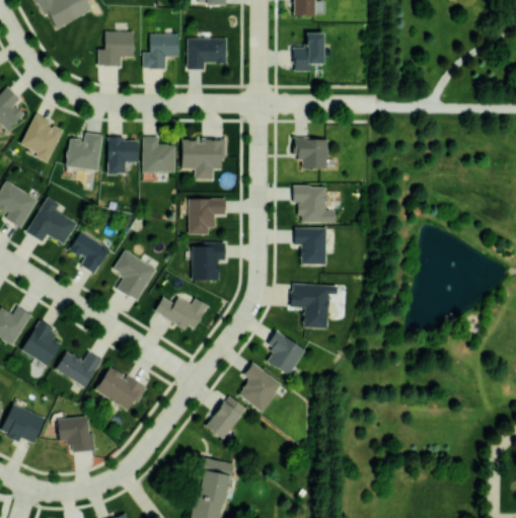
[(88,0),(93,8),(58,27),(49,11),(44,14),(35,0),(88,0)]
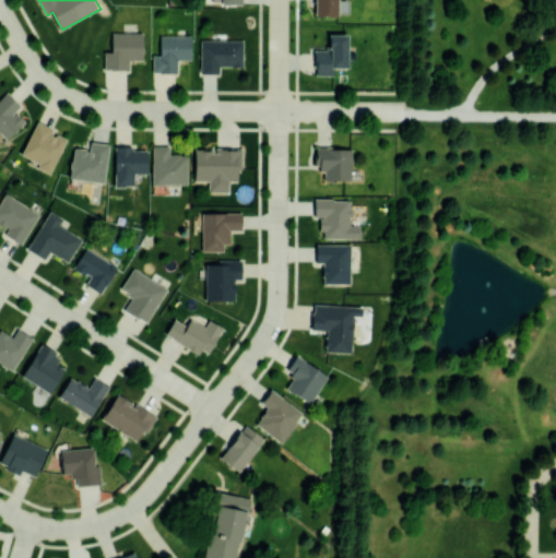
[(317,0),(341,0),(341,15),(317,15),(317,0)]
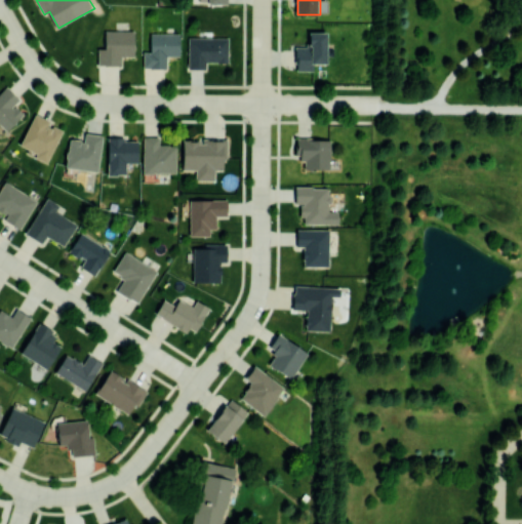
[(106,48),(107,31),(135,31),(135,56),(123,56),(123,66),(101,66),(101,48),(106,48)]
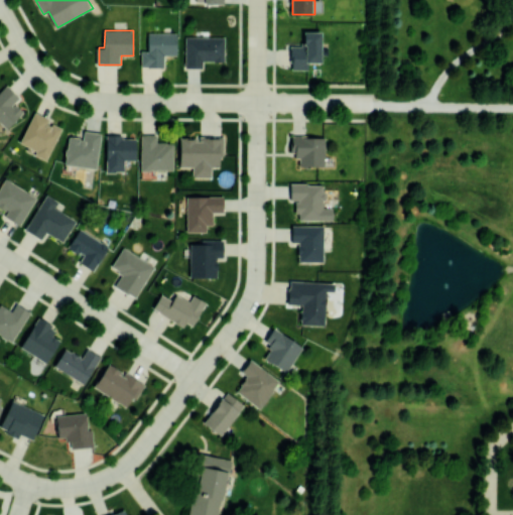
[(306,42),(306,31),(323,32),(323,62),(309,62),(309,70),(293,70),(293,62),(292,62),(292,46),(303,46),(303,42),(306,42)]
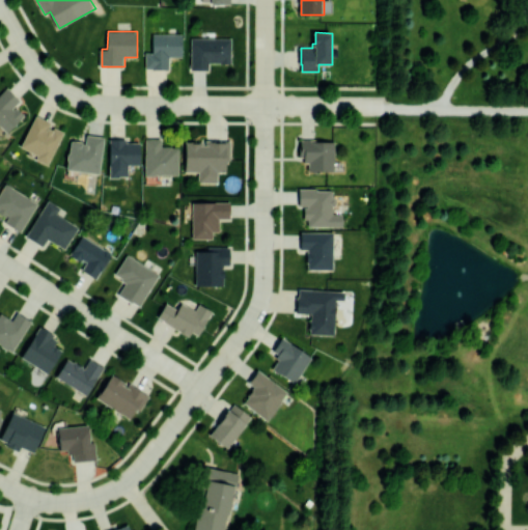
[(147,68),(147,52),(154,52),(154,34),(184,34),(184,57),(170,57),(170,70),(154,70),(154,68),(147,68)]
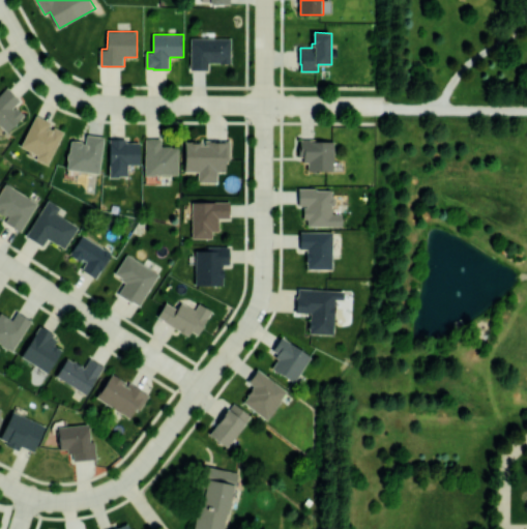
[(209,63),(209,69),(193,69),(193,63),(193,61),(193,38),(232,38),(232,63),(209,63)]
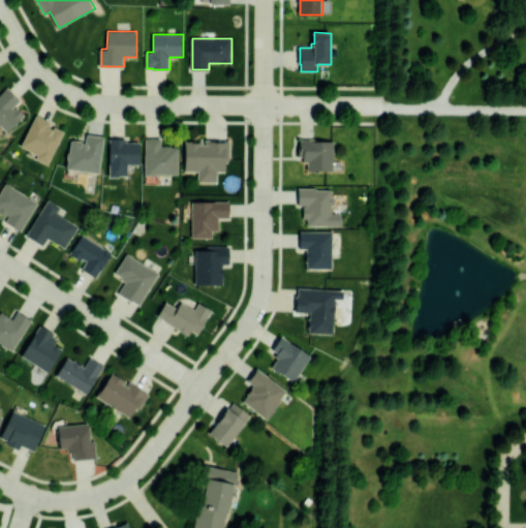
[(0,95),(8,87),(22,100),(13,109),(16,110),(18,107),(26,115),(23,118),(22,119),(8,132),(0,124),(0,95)]
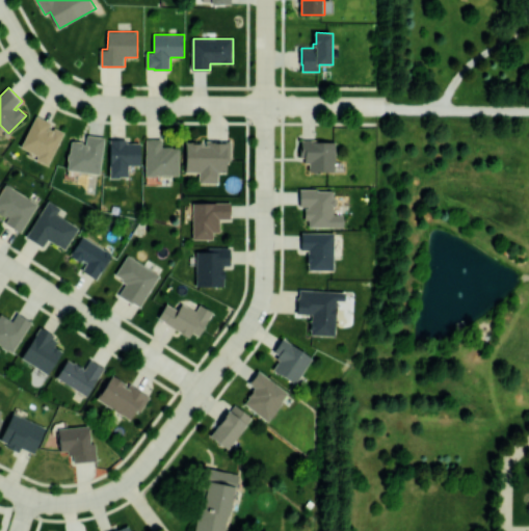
[(37,115),(52,124),(49,128),(54,131),(56,127),(65,133),(49,166),(38,161),(38,160),(36,159),(38,156),(35,154),(22,147),(37,115)]
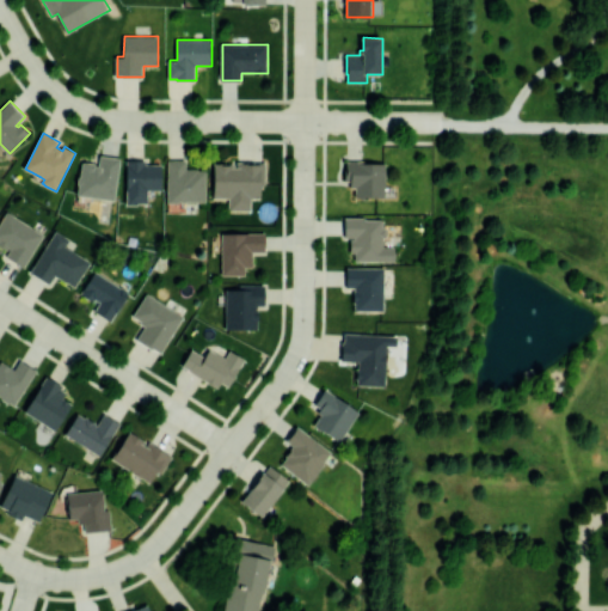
[(98,166),(99,166),(102,156),(122,159),(115,201),(98,199),(94,197),(92,197),(90,197),(79,195),(80,184),(79,184),(80,177),(81,177),(84,163),(85,163),(85,162),(97,164),(97,165),(98,165),(98,166)]
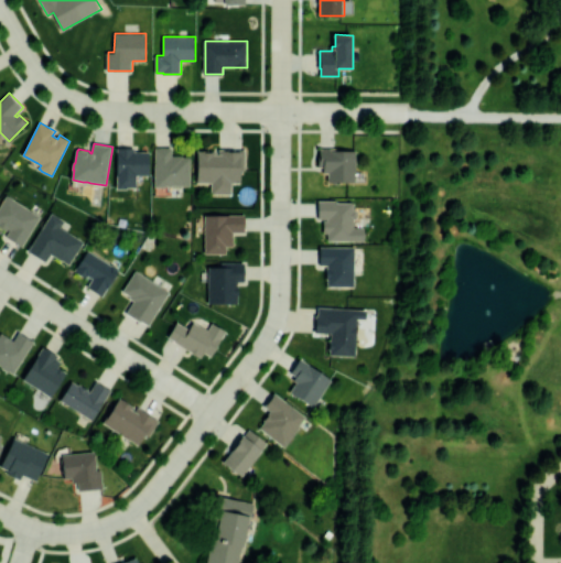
[(128,187),(128,190),(118,190),(118,148),(126,148),(136,148),(136,152),(150,152),(150,175),(138,175),(138,187),(128,187)]
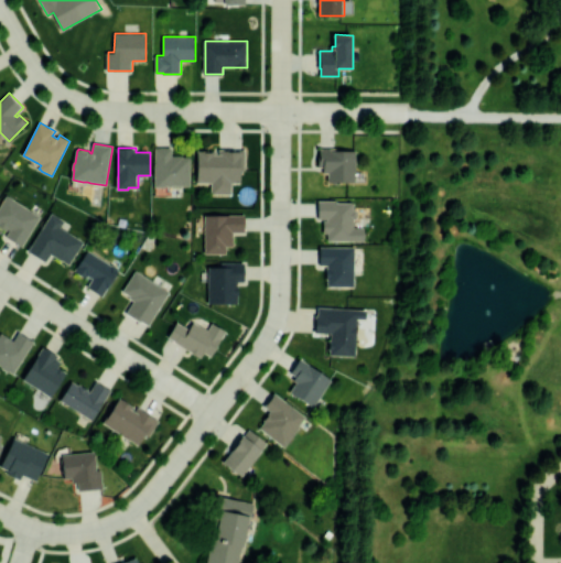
[(184,155),(184,158),(191,158),(191,186),(172,186),(169,186),(169,185),(165,185),(165,187),(155,187),(155,185),(155,184),(155,148),(172,148),(172,155),(184,155)]
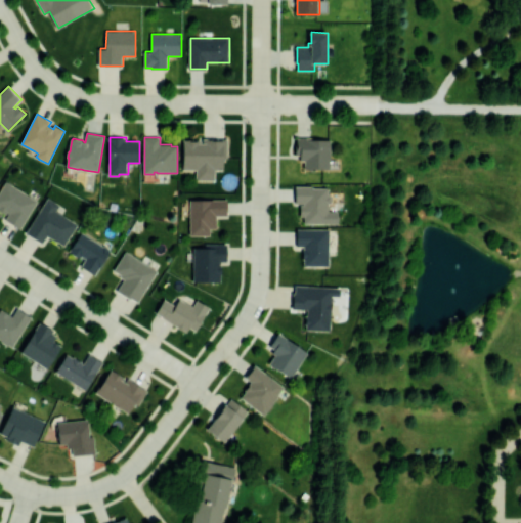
[(301,156),(297,156),(297,138),(313,138),(313,139),(332,140),(332,169),(306,169),(306,161),(301,161),(301,156)]
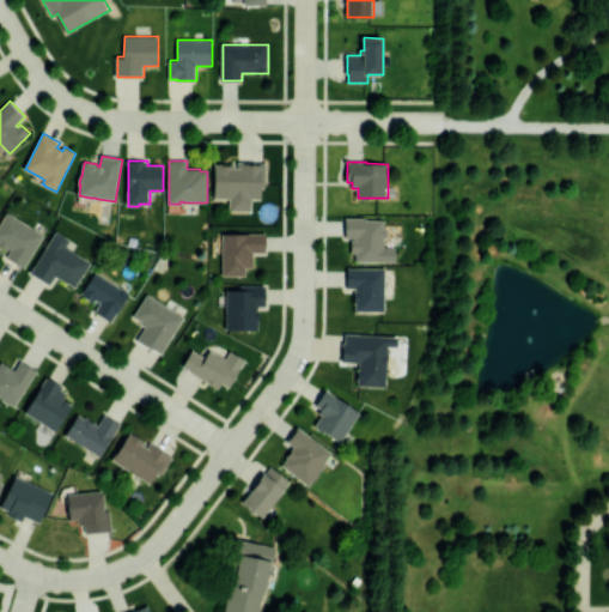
[(253,211),(230,211),(230,199),(215,199),(215,164),(236,164),(236,168),(238,168),(238,163),(267,163),(267,185),(262,185),(262,199),(253,199),(253,211)]
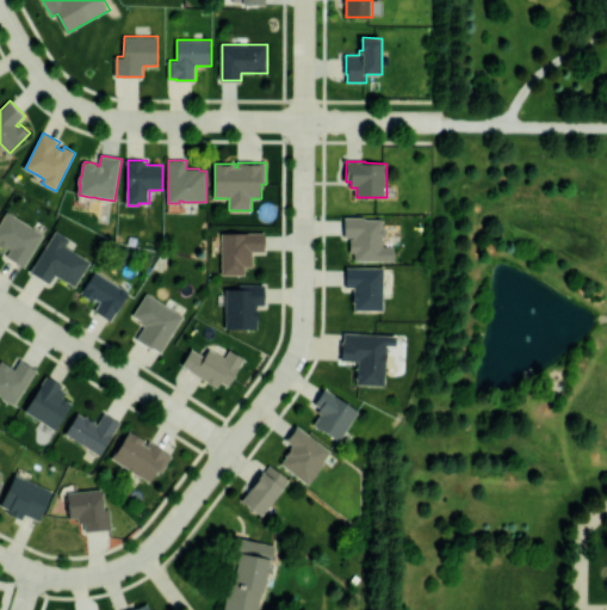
[(31,258),(30,259),(25,267),(7,257),(12,248),(10,247),(8,251),(0,245),(0,225),(8,211),(45,234),(31,258)]
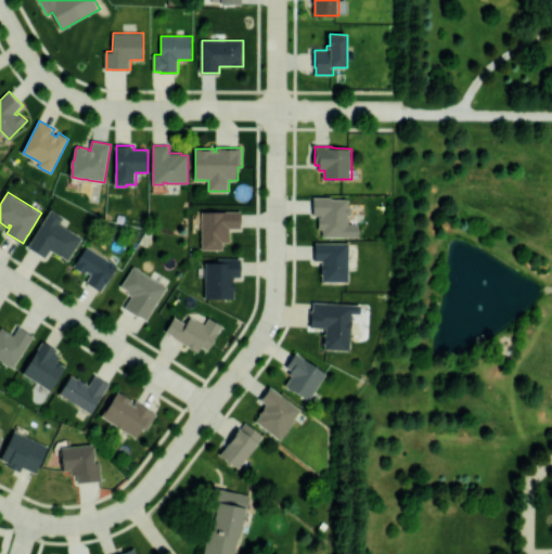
[(323,217),(323,215),(315,215),(315,197),(333,197),(333,200),(349,200),(349,207),(352,207),(352,216),(349,216),(349,223),(360,223),(360,237),(323,236),(323,229),(319,229),(319,217),(323,217)]
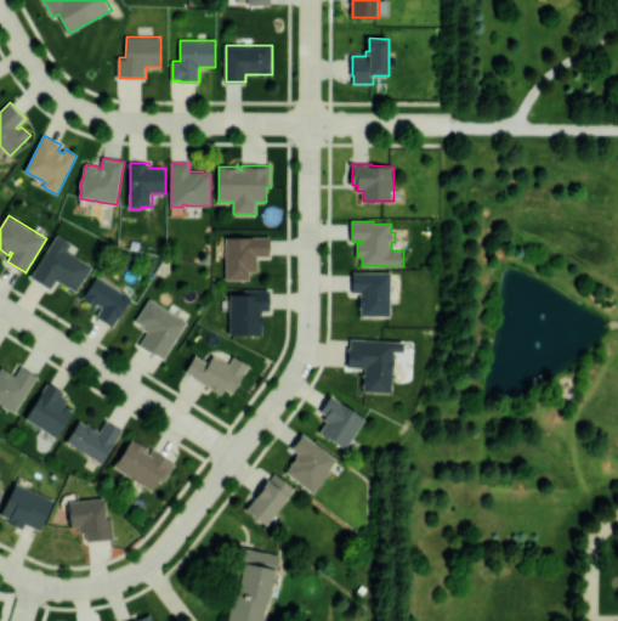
[(57,280),(51,289),(46,286),(41,283),(32,277),(58,235),(72,243),(68,250),(94,266),(78,292),(71,287),(69,288),(57,280)]
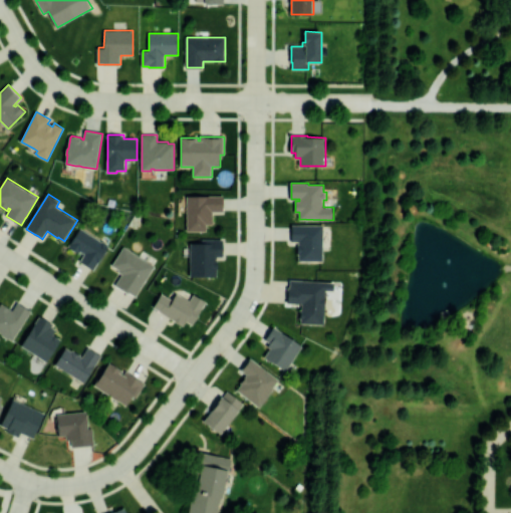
[(188,222),(188,212),(188,210),(188,196),(224,196),(224,212),(214,212),(214,224),(207,224),(207,231),(188,231),(188,224),(188,222)]
